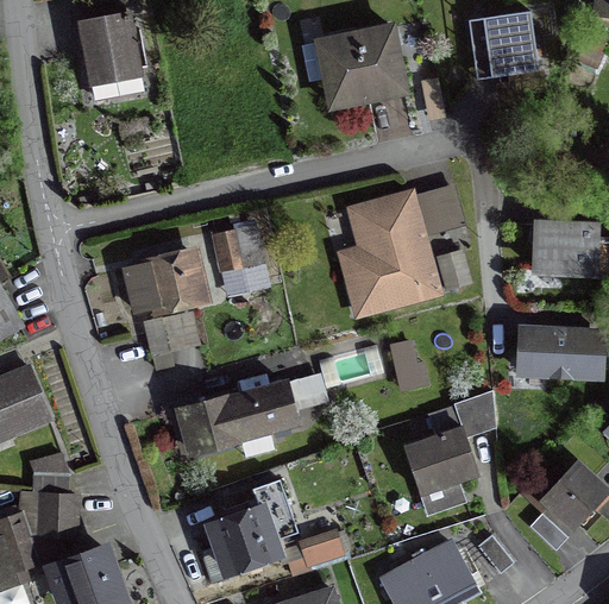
[(129,11),(77,20),(89,82),(90,81),(93,93),(110,90),(114,93),(142,88),(139,73),(129,11)]
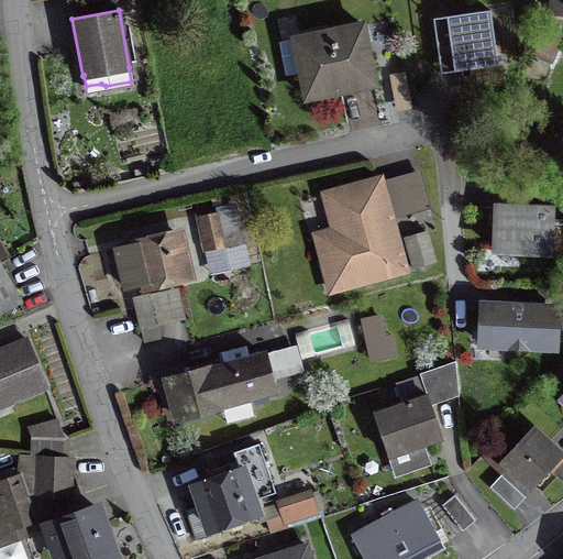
[(476,12),(432,20),(440,70),(485,64),(476,12)]
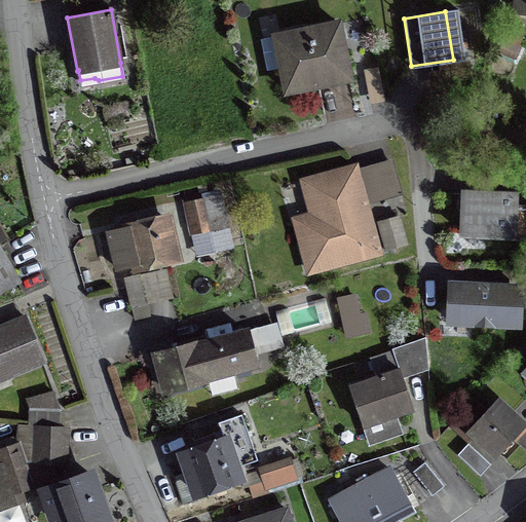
[(288,64),(280,65),(285,88),(348,76),(337,21),(282,32),(288,64)]
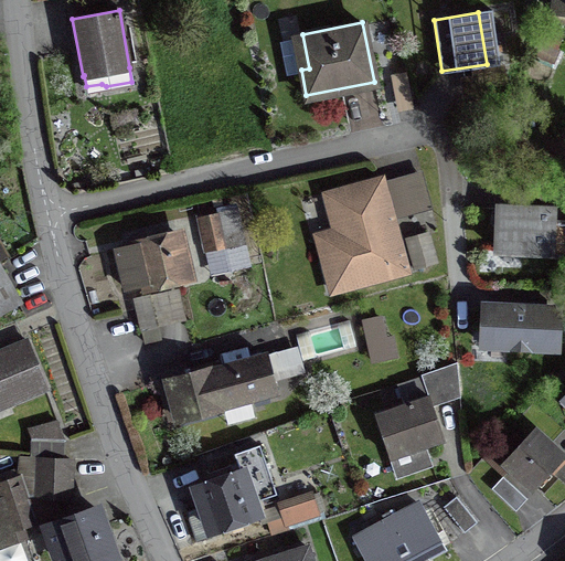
[(546,24),(540,40),(555,46),(562,32),(546,24)]
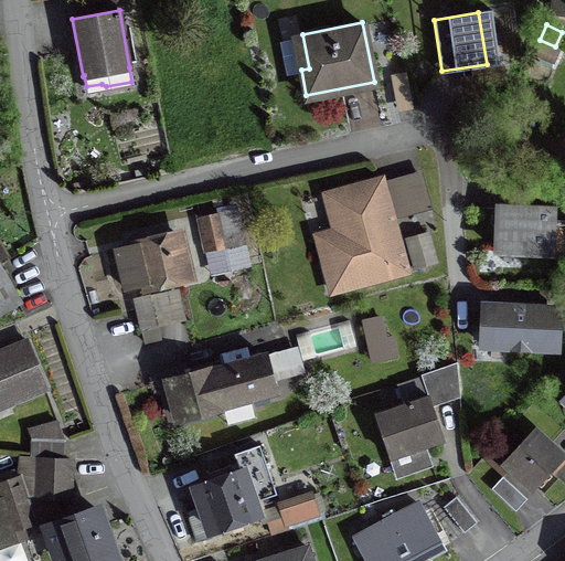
[(405,70),(390,72),(392,83),(407,80),(405,70)]
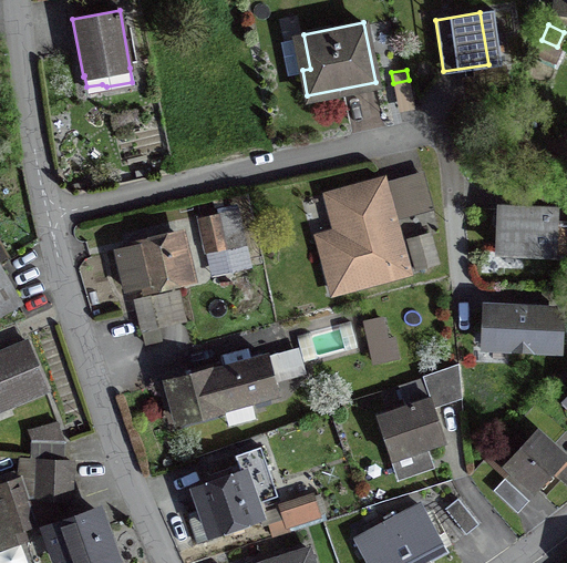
[(325,254),(333,287),(404,268),(380,180),(328,194),(339,232),(321,236),(326,254),(325,254)]
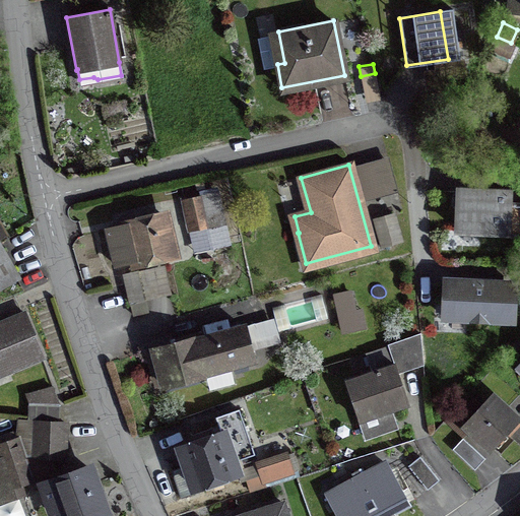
[(456,228),(506,230),(508,191),(458,189),(456,228)]
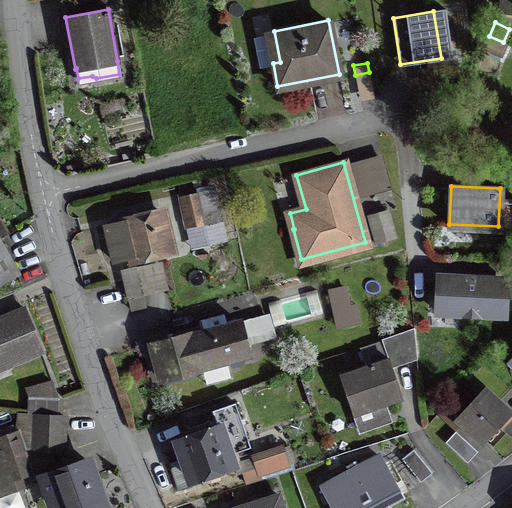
[(185,224),(219,217),(213,189),(179,195),(185,224)]
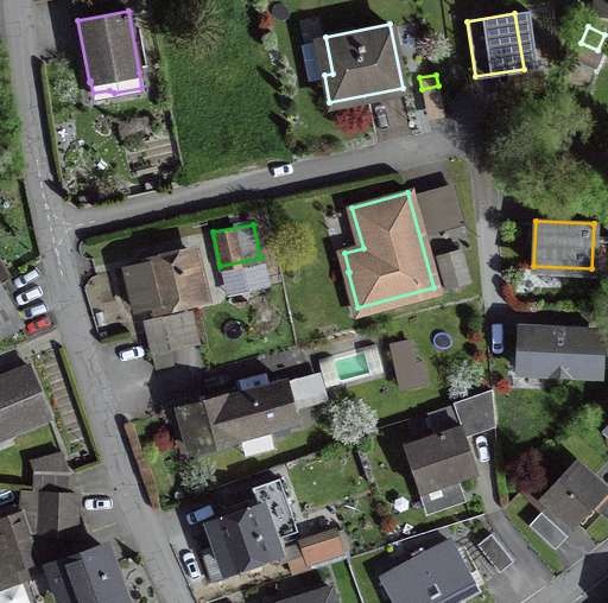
[(200,292),(190,249),(125,264),(134,308),(200,292)]
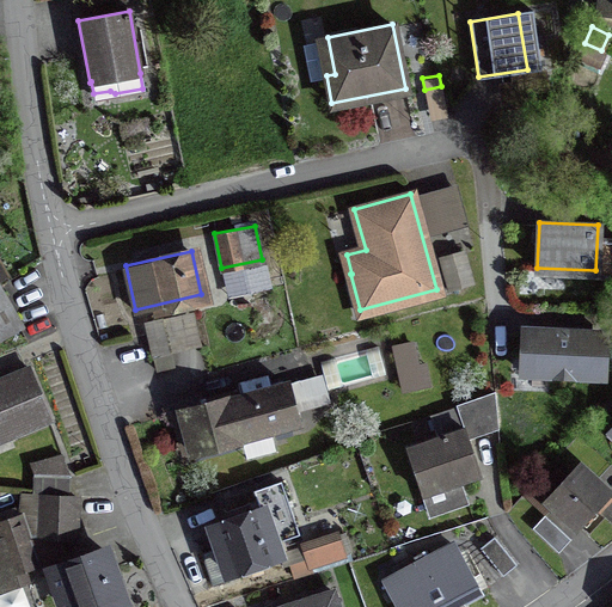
[(0,252),(0,332),(17,323),(11,313),(13,311),(0,287),(0,276),(11,270),(0,252)]
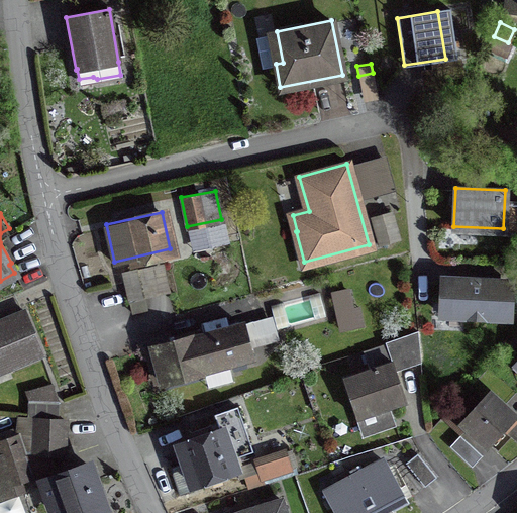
[(136,267),(121,271),(131,311),(146,307),(136,267)]
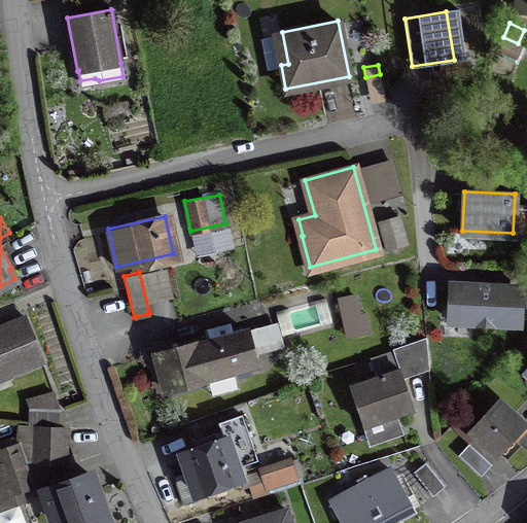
[(449,319),(519,322),(520,286),(451,282),(449,319)]
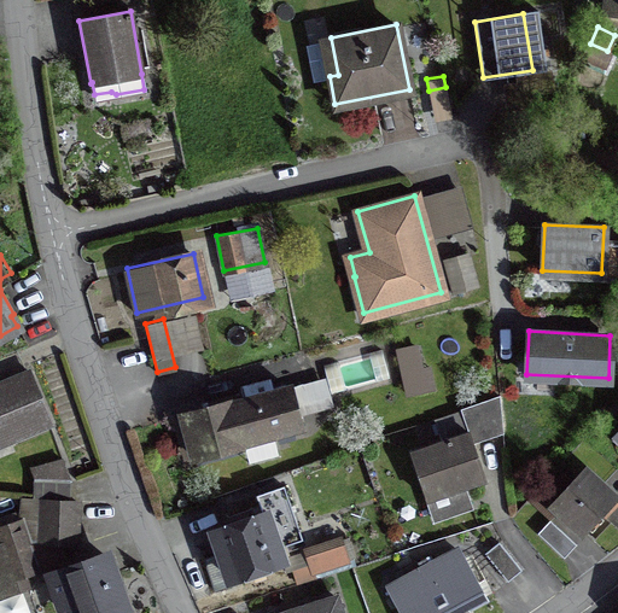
[(424,389),(414,343),(396,348),(406,392),(424,389)]
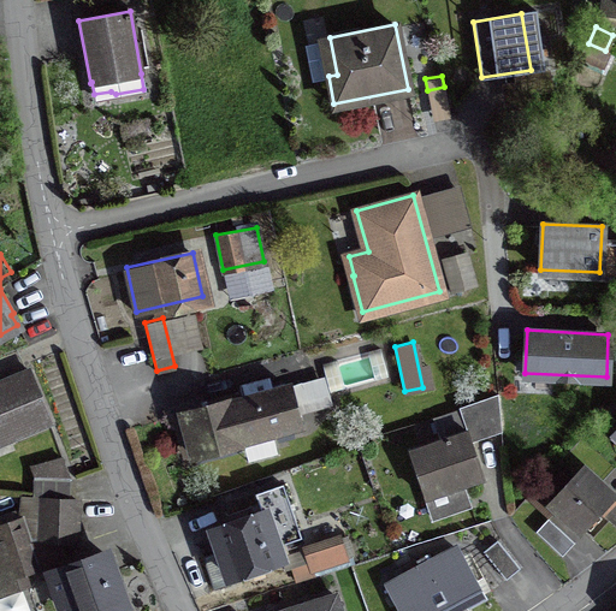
[(49,420),(28,367),(0,378),(0,433),(6,431),(9,437),(49,420)]
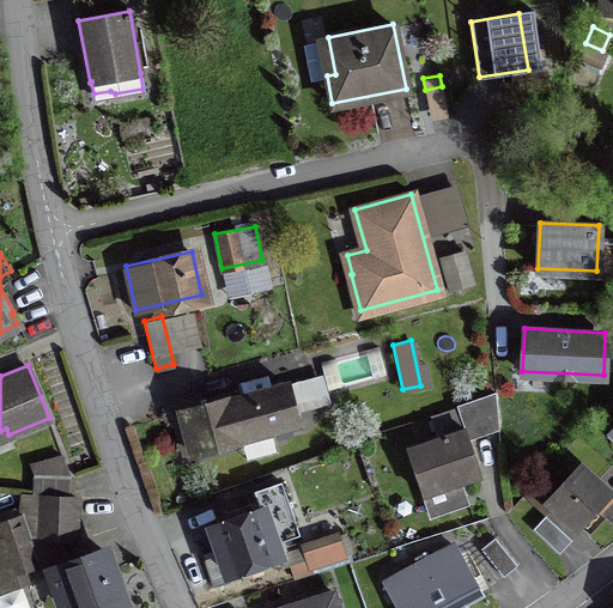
[(206,396),(207,402),(181,411),(192,451),(311,418),(303,385),(254,399),(252,391),(229,396),(228,390),(206,396)]
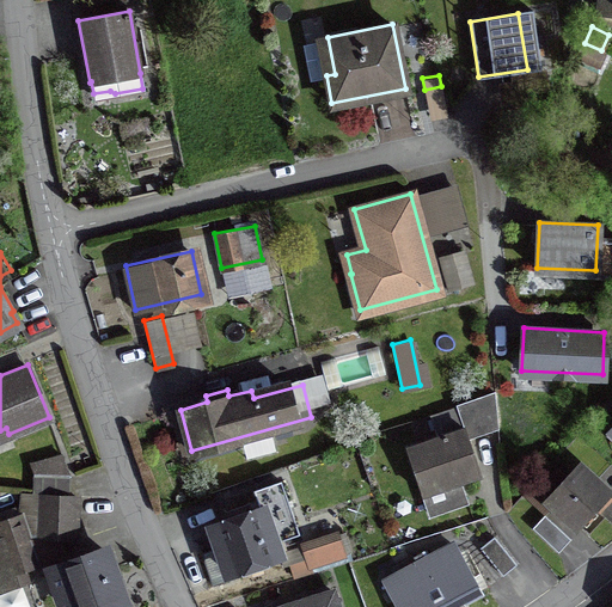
[(435,435),(407,445),(429,513),(465,500),(458,480),(479,473),(466,435),(497,424),(494,391),(456,404),(456,405),(428,414),(435,435)]
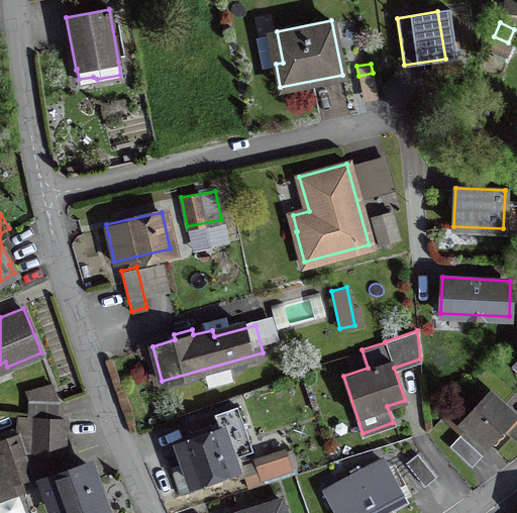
[(30,399),(29,414),(57,415),(58,400),(52,383),(27,390),(30,399)]
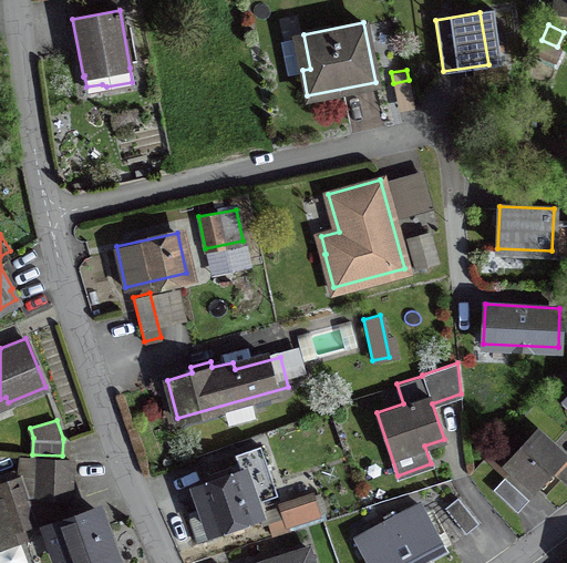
[(566,460),(560,456),(562,454),(535,431),(507,461),(534,485),(548,469),(554,473),(566,460)]
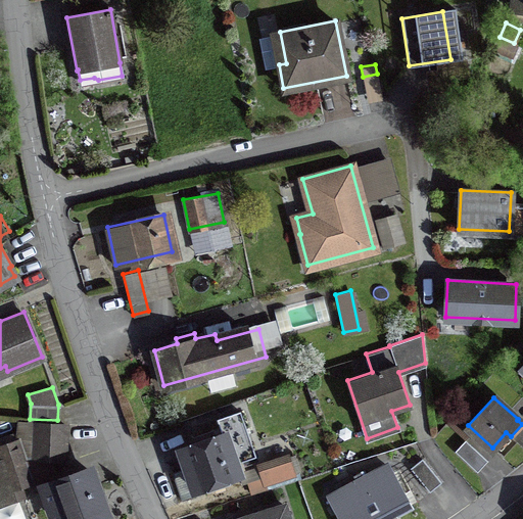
[(27,480),(41,482),(43,486),(70,476),(63,455),(64,423),(19,419),(18,438),(0,444),(0,454),(1,457),(0,457),(0,502),(22,493),(18,483),(27,480)]
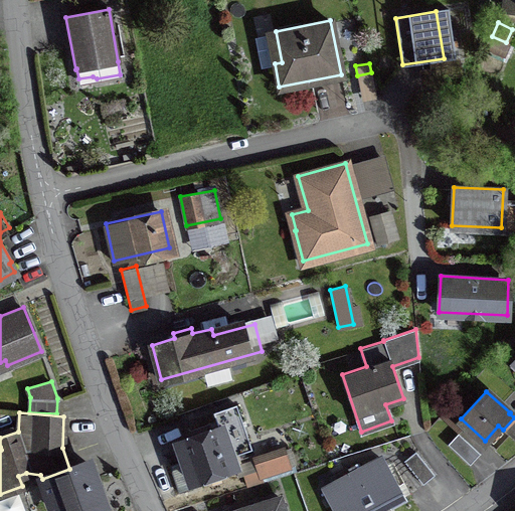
[(191,480),(233,465),(220,427),(208,431),(206,423),(191,429),(194,436),(178,442),(191,480)]
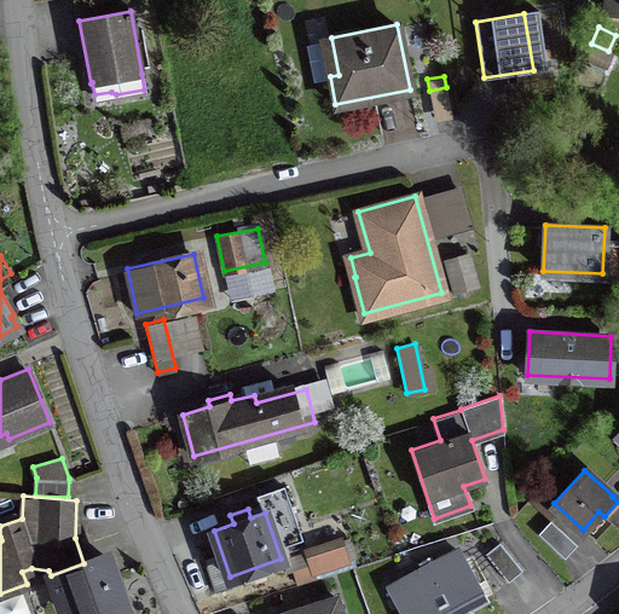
[(576,543),(549,519),(537,532),(563,556),(576,543)]
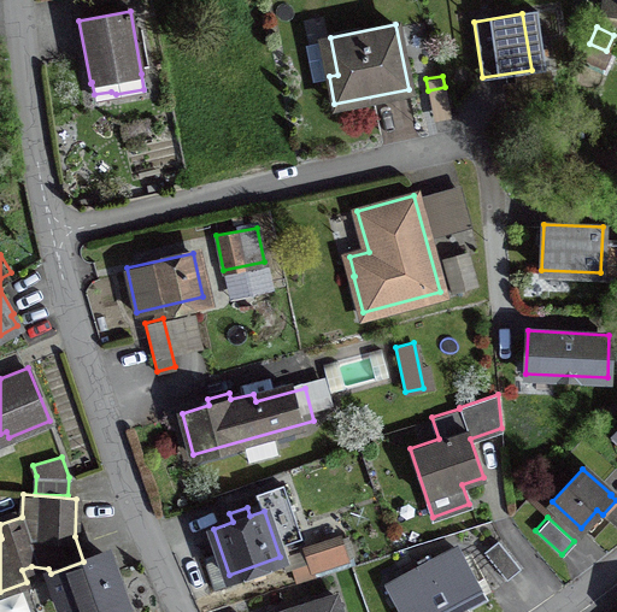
[(311,569),(345,558),(338,535),(305,546),(311,569)]
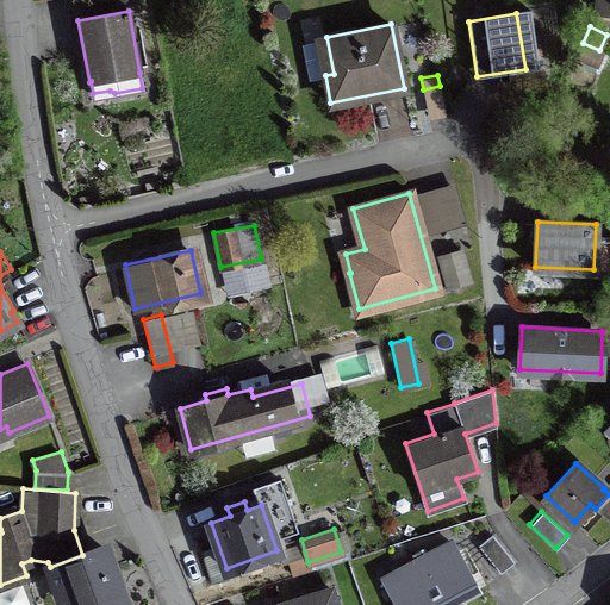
[(499,572),(514,560),(491,532),(477,543),(499,572)]
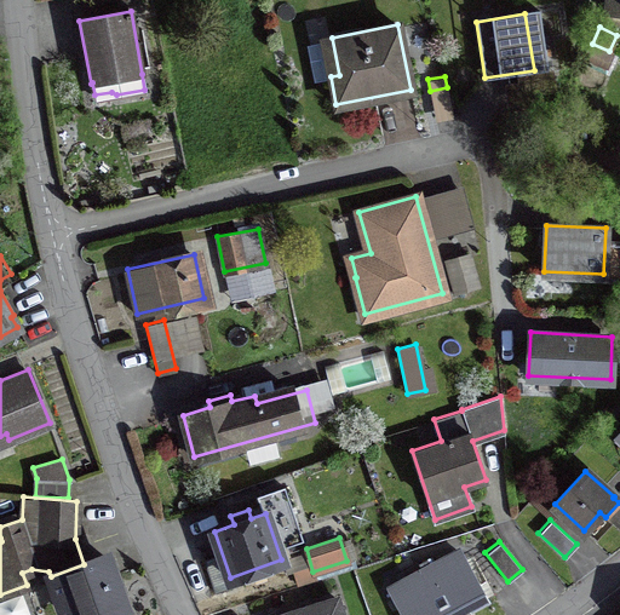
[(469,614),(466,608),(484,598),(458,549),(390,586),(405,614),(469,614)]
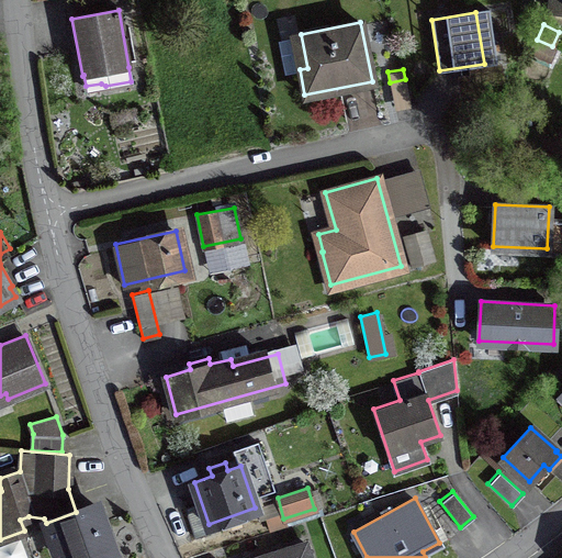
[(65,557),(83,557),(85,557),(83,557),(114,557),(111,548),(112,548),(97,504),(76,512),(46,523),(54,546),(60,544),(65,557)]
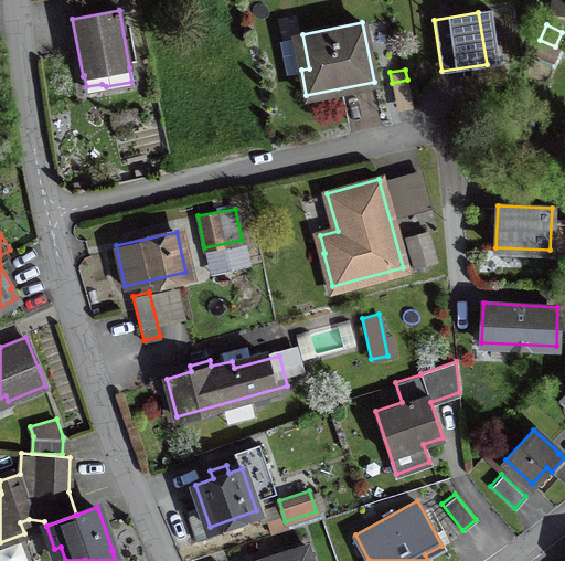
[(311,560),(306,544),(253,560),(311,560)]
